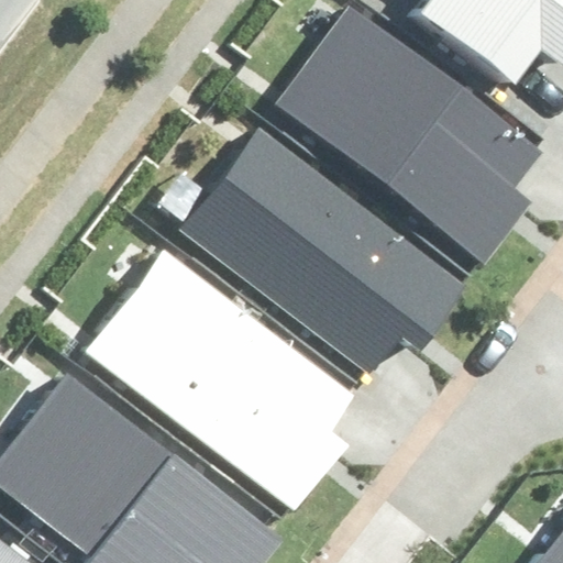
[(562,0),(437,0),(424,17),(512,81),(538,48),(562,67),(562,0)]
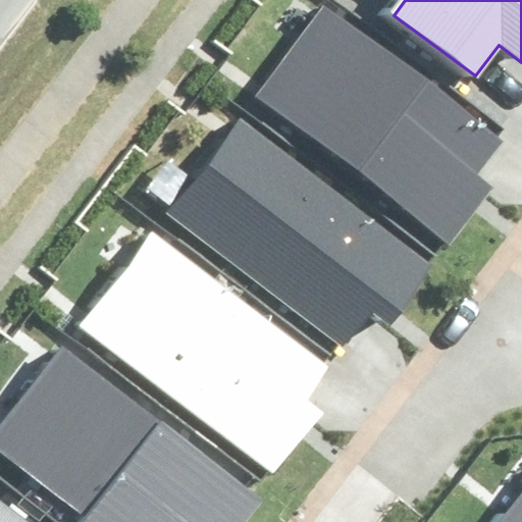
[(329,4),(259,92),(450,243),(492,189),(476,175),(504,142),(329,4)]
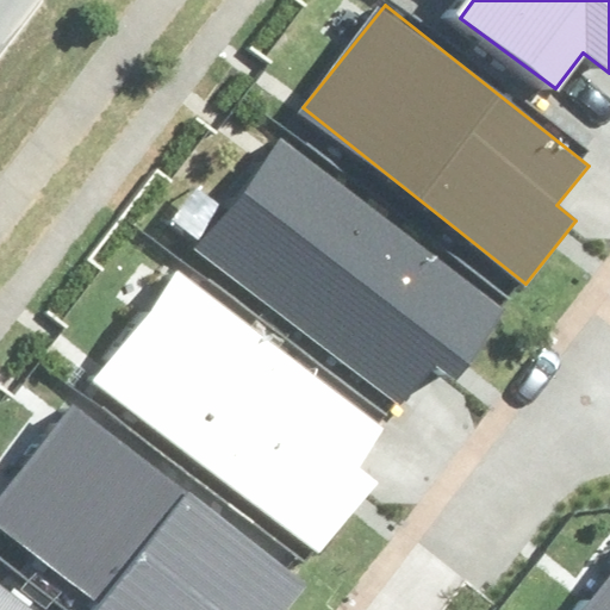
[(505,309),(281,132),(199,236),(404,397),(436,356),(455,372),(505,309)]
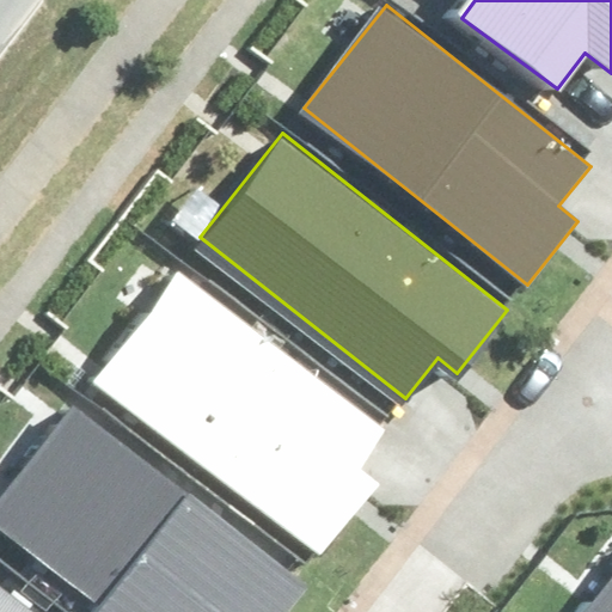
[(181,268),(98,372),(323,548),(373,484),(354,470),(386,429),(181,268)]
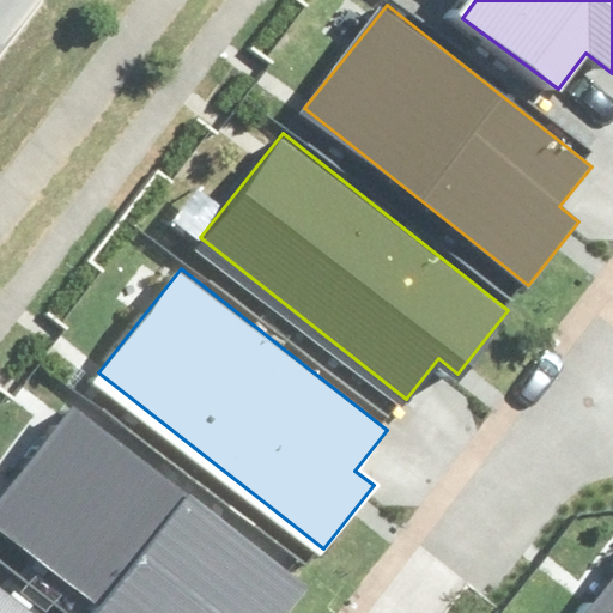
[(285,612),(309,583),(76,408),(0,507),(0,529),(103,607),(98,612),(285,612)]
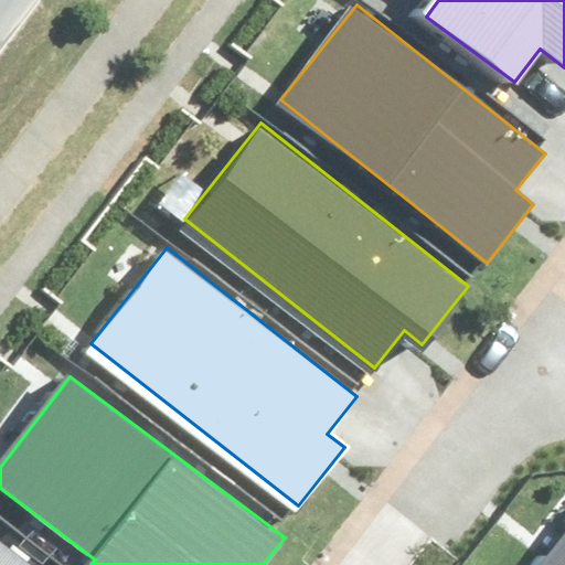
[(564,564),(564,531),(537,564),(564,564)]
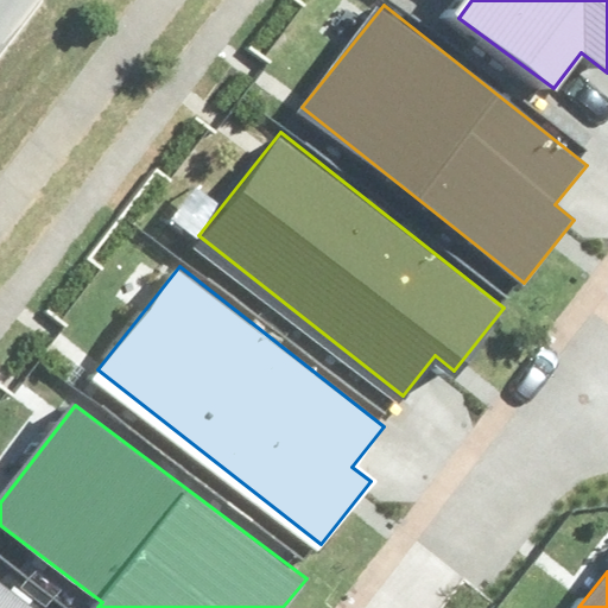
[(31,607),(0,584),(0,607),(31,607)]
